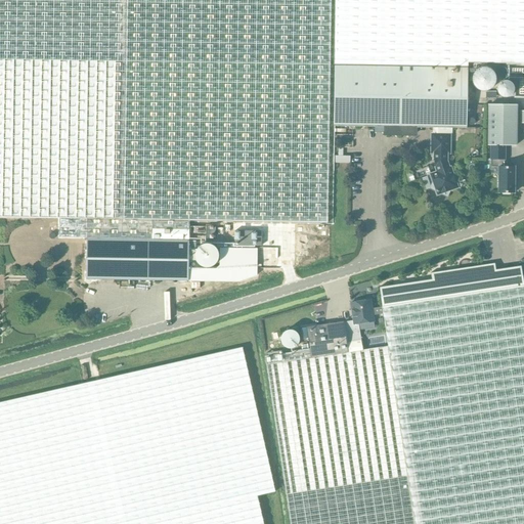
[(0,0),(0,217),(87,219),(86,279),(188,281),(189,262),(197,261),(198,264),(202,266),(203,267),(206,268),(211,267),(215,265),(218,261),(219,255),(217,250),(213,246),(211,245),(205,245),(200,247),(197,250),(189,252),(189,221),(328,223),(331,0),(0,0)]
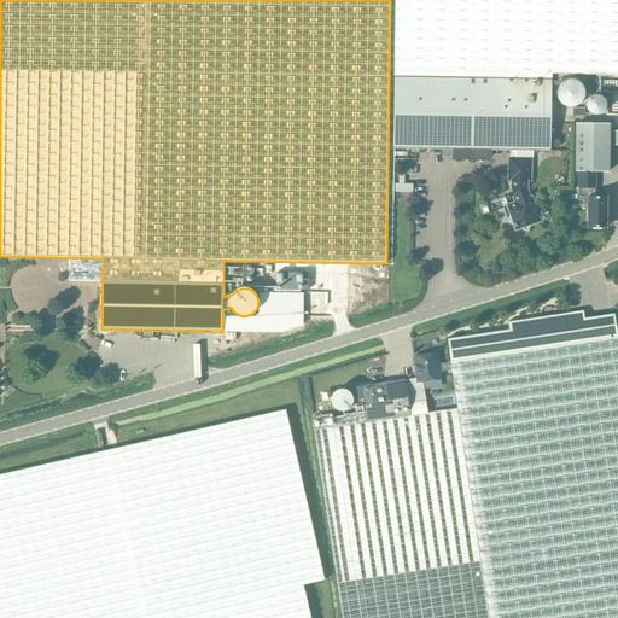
[(520,228),(526,232),(530,226),(538,222),(531,199),(529,200),(526,192),(526,190),(526,181),(530,181),(530,159),(517,159),(517,151),(551,152),(552,75),(617,75),(617,0),(395,0),(394,150),(453,151),(453,157),(456,159),(488,161),(490,157),(490,151),(509,151),(508,181),(512,181),(512,190),(513,197),(516,204),(508,208),(511,216),(508,222),(514,226),(516,231),(520,228)]
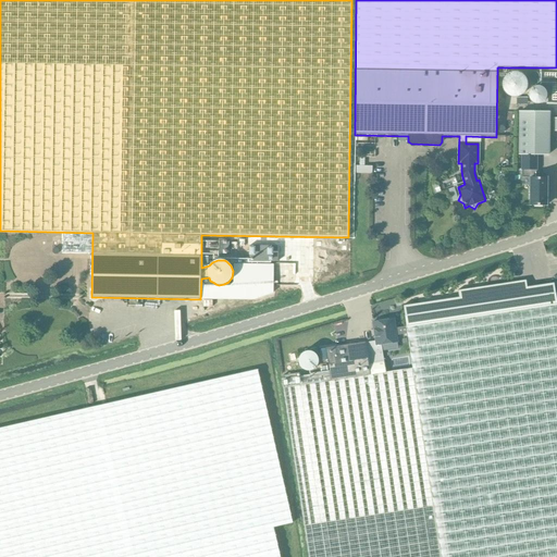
[(508,96),(509,96),(510,97),(511,97),(512,97),(514,97),(515,98),(517,97),(518,97),(519,97),(520,96),(521,96),(521,95),(523,94),(524,93),(525,91),(525,90),(527,89),(527,88),(527,87),(527,86),(528,85),(527,84),(527,83),(527,82),(527,81),(525,79),(525,78),(524,77),(524,76),(523,76),(522,75),(521,74),(520,73),(518,73),(516,72),(515,72),(514,72),(512,72),(511,72),(510,73),(508,74),(507,74),(506,75),(505,76),(504,77),(504,78),(503,79),(503,81),(503,82),(502,83),(502,84),(502,85),(502,86),(502,87),(503,88),(503,89),(503,90),(504,91),(505,93),(506,94),(506,95),(507,95),(508,96)]
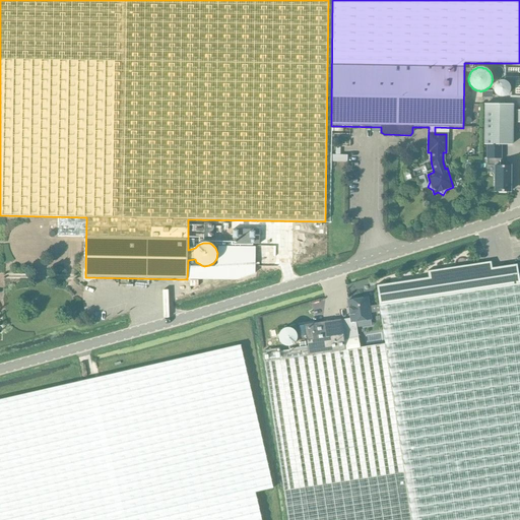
[(495,96),(508,94),(506,79),(493,81),(495,96)]
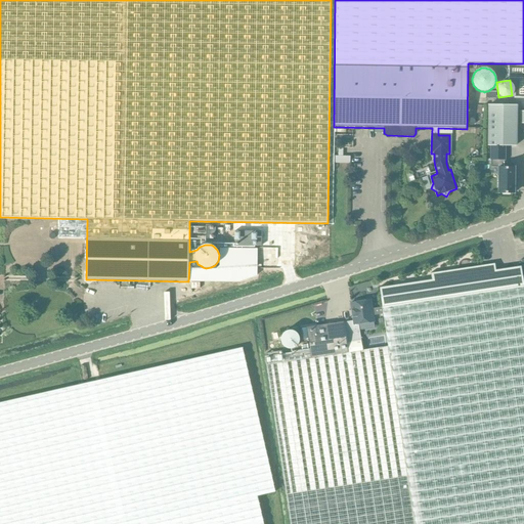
[(488,104),(487,145),(491,145),(505,145),(517,146),(517,105),(488,104)]
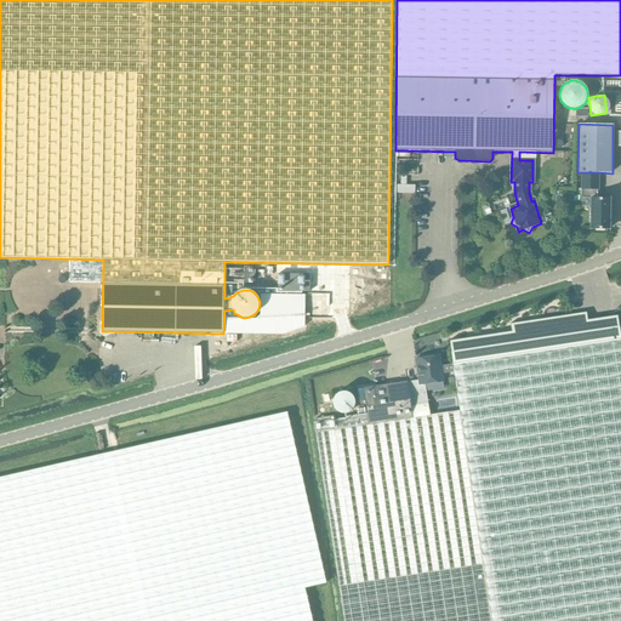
[(582,172),(581,189),(592,189),(591,198),(591,229),(596,229),(596,231),(604,231),(604,229),(609,229),(609,198),(598,198),(598,172),(582,172)]
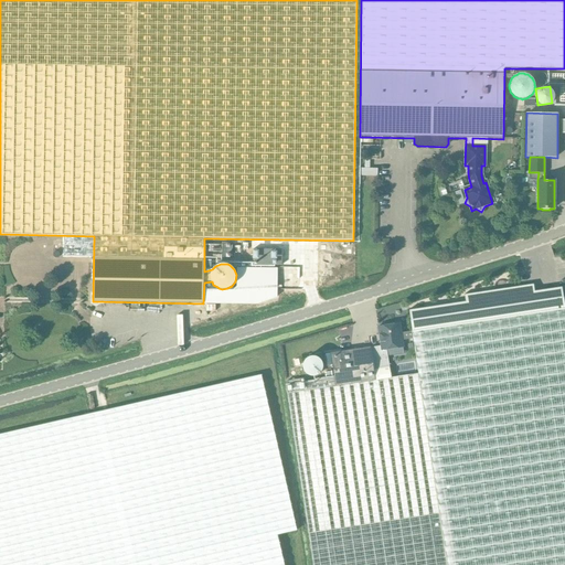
[(454,183),(441,187),(444,193),(456,190),(454,183)]
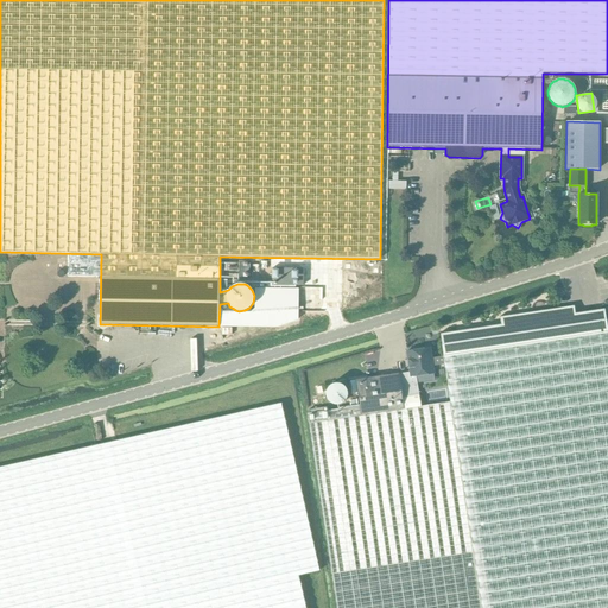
[(221,264),(221,271),(226,271),(239,271),(239,278),(251,278),(251,263),(239,261),(239,264),(226,264),(221,264)]
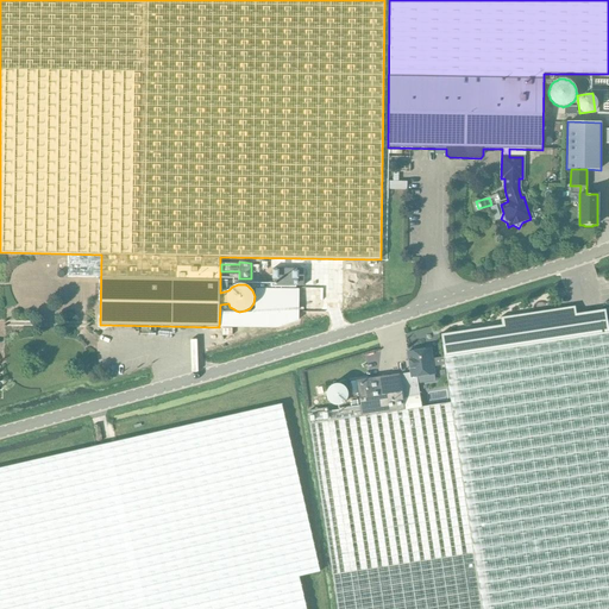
[(274,268),(272,284),(303,286),(305,269),(274,268)]
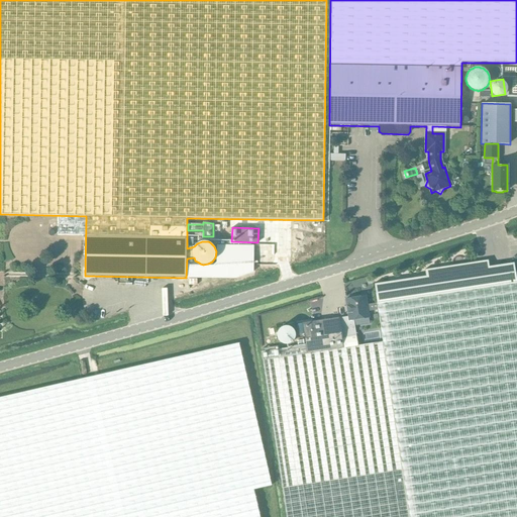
[(489,251),(489,248),(487,246),(485,245),(483,244),(480,244),(478,246),(476,248),(476,250),(476,253),(478,255),(479,256),(482,257),(485,257),(487,255),(488,254),(489,251)]
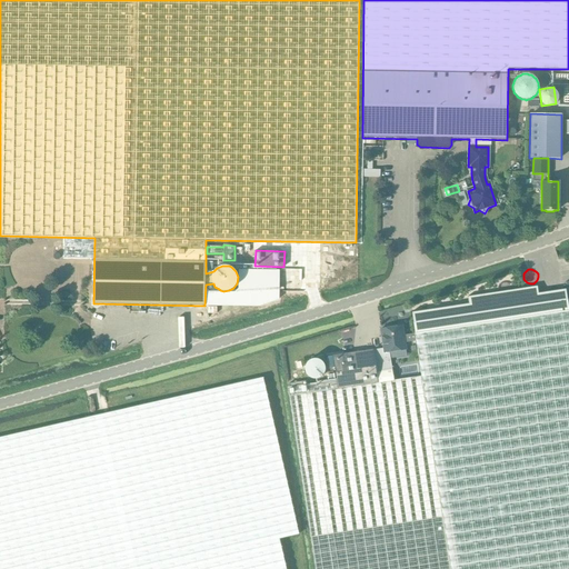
[(373,350),(373,349),(333,356),(333,357),(337,380),(288,387),(315,568),(568,568),(568,309),(566,289),(539,293),(538,286),(468,297),(469,303),(411,312),(415,333),(403,335),(402,326),(381,329),(383,349),(373,350)]
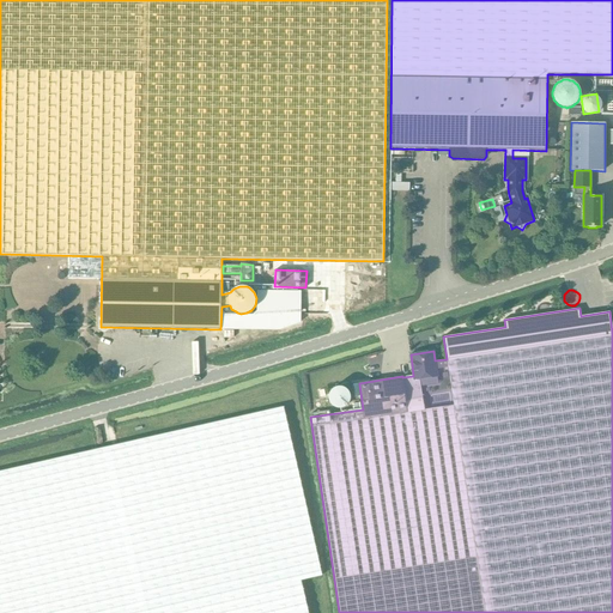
[(344,388),(343,387),(341,387),(339,387),(337,387),(334,388),(333,389),(332,390),(331,392),(329,392),(329,393),(328,395),(328,396),(328,398),(328,400),(329,400),(329,401),(331,402),(331,404),(331,405),(333,406),(334,407),(335,407),(337,408),(339,408),(341,408),(343,407),(344,407),(345,406),(346,406),(347,405),(349,404),(349,402),(350,401),(350,400),(350,399),(350,398),(350,395),(350,394),(349,393),(347,392),(347,390),(346,389),(345,388),(344,388)]
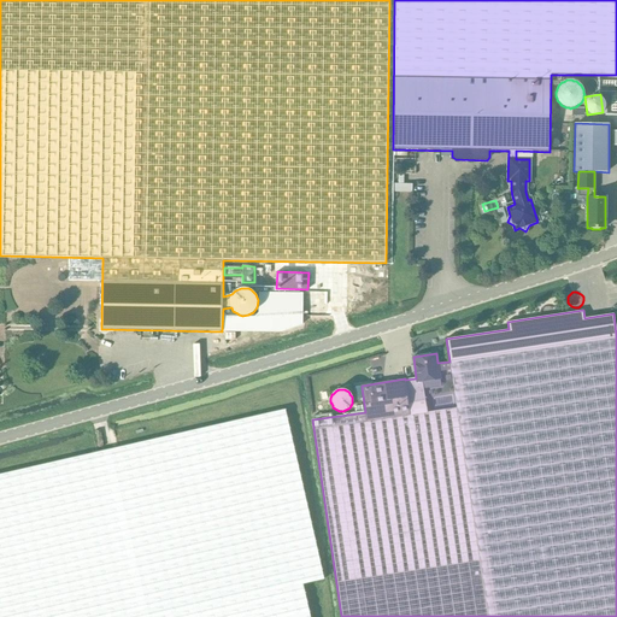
[(310,616),(304,585),(324,580),(286,410),(0,474),(0,616),(310,616)]
